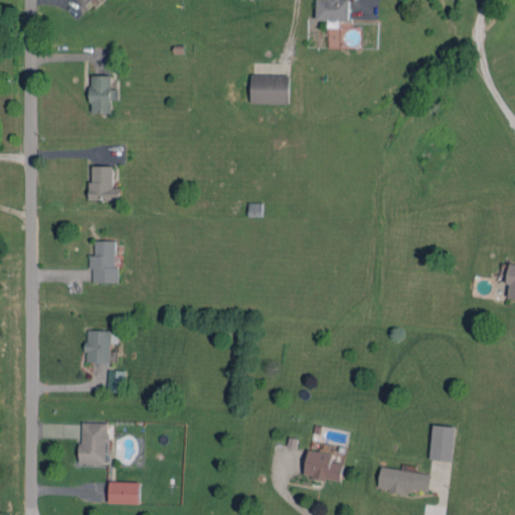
[(93,0),(75,0),(84,8),(93,0)]
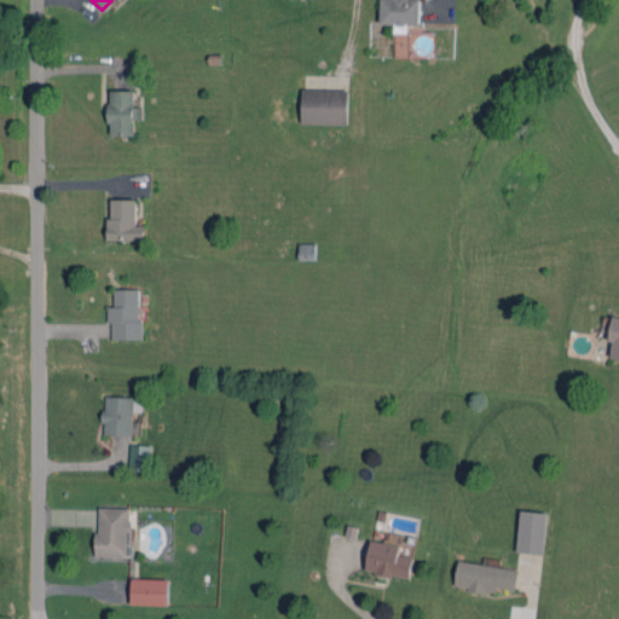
[(380,0),(381,23),(394,23),(395,32),(409,32),(409,24),(421,24),(420,0),(380,0)]
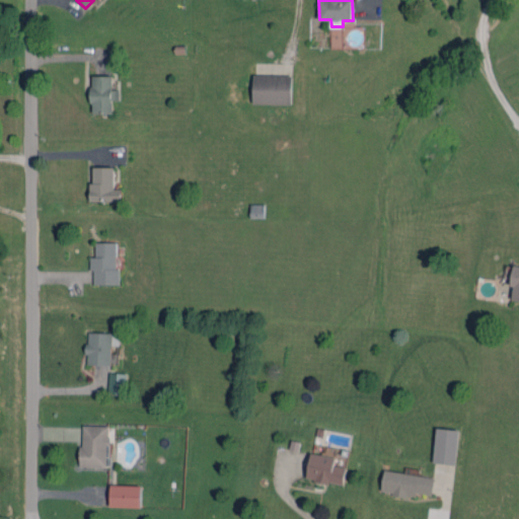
[(114,75),(91,76),(92,114),(114,113),(114,100),(121,100),(121,89),(114,89),(114,75)]
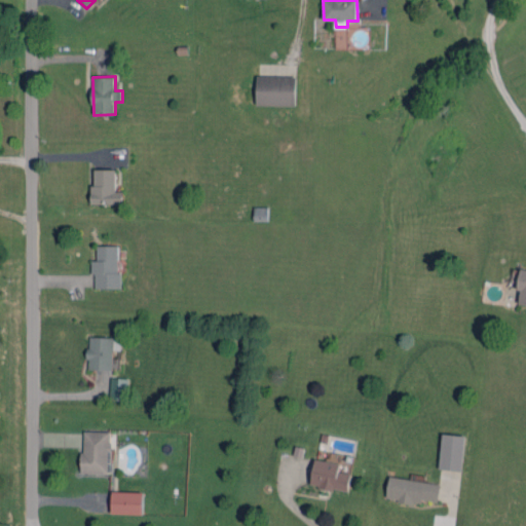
[(296,76),(257,76),(256,105),(296,106),(296,76)]
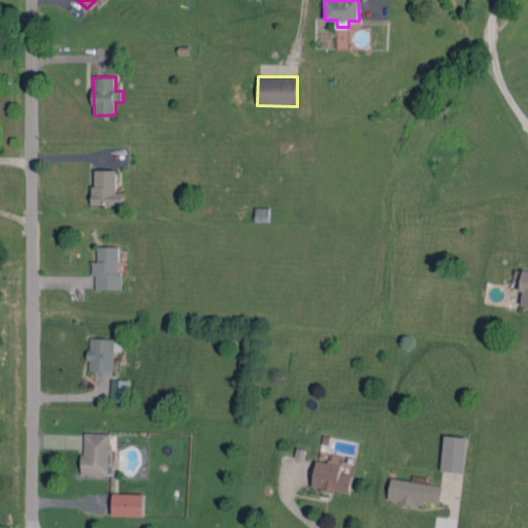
[(118,170),(94,169),(93,204),(125,204),(125,192),(118,192),(118,170)]
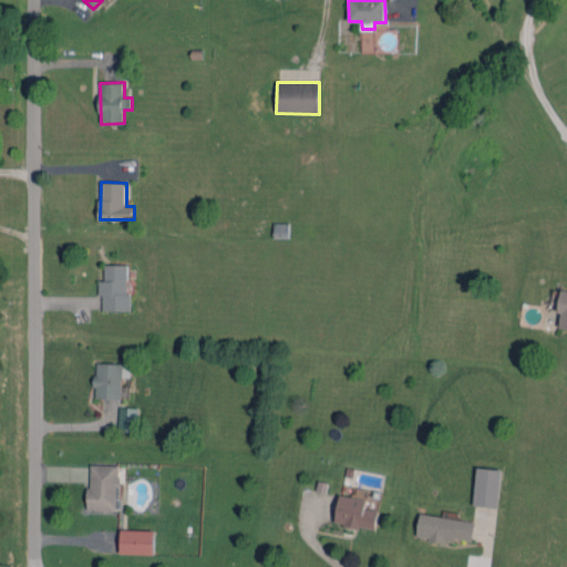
[(131,265),(105,264),(104,280),(101,280),(101,310),(130,310),(131,265)]
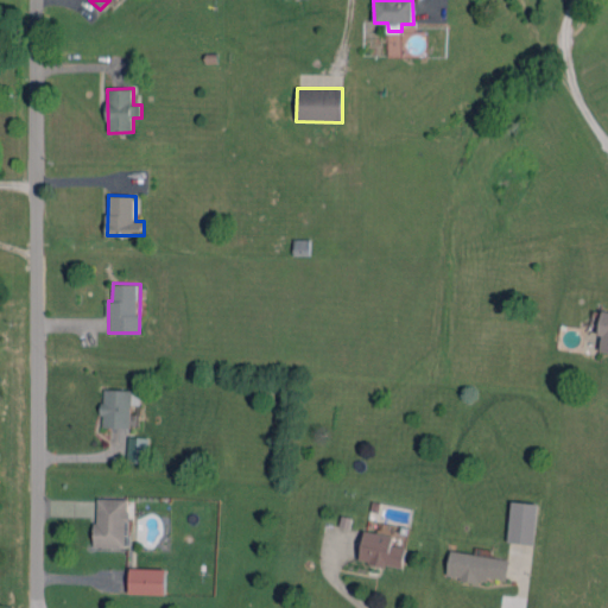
[(131,428),(132,390),(103,388),(102,426),(131,428)]
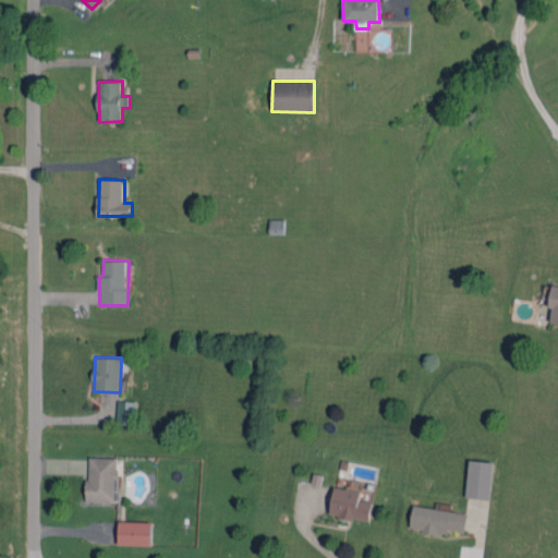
[(135,424),(136,401),(118,400),(117,423),(135,424)]
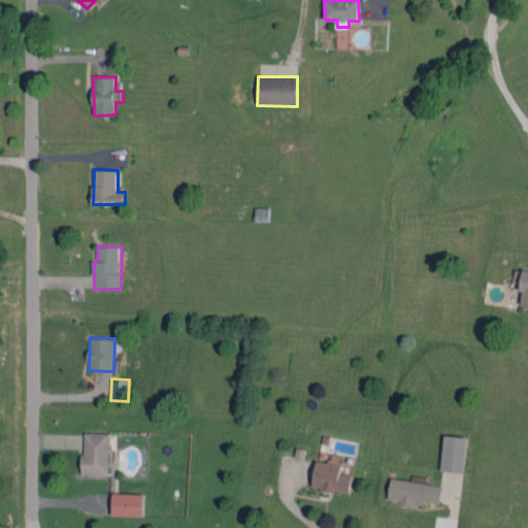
[(83,474),(111,474),(112,433),(84,432),(83,474)]
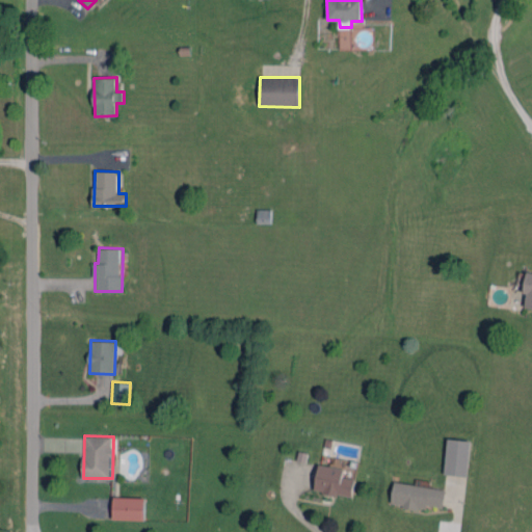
[(471,441),(448,439),(444,473),(467,476),(471,441)]
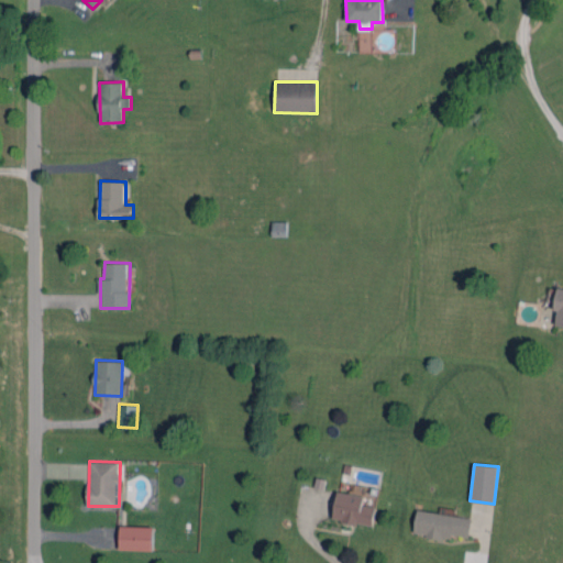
[(364,496),(338,490),(332,519),(372,527),(376,507),(363,505),(364,496)]
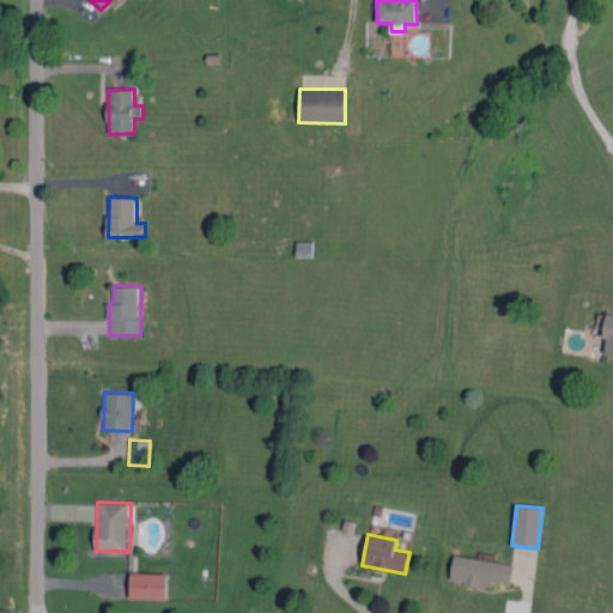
[(514,564),(455,556),(451,580),(510,588),(514,564)]
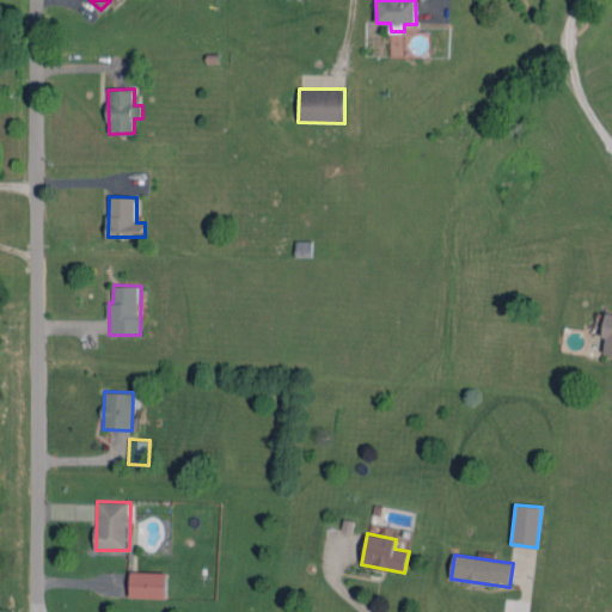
[(167,598),(167,571),(130,571),(130,597),(167,598)]
